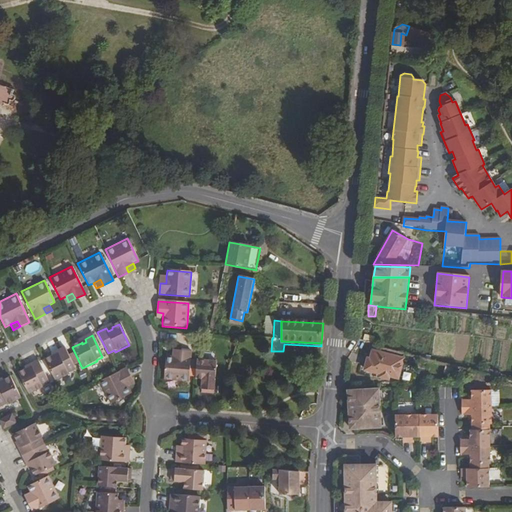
[(54,356),(52,357),(44,361),(55,381),(69,374),(68,373),(75,370),(65,349),(57,352),(58,356),(55,358),(54,356)]
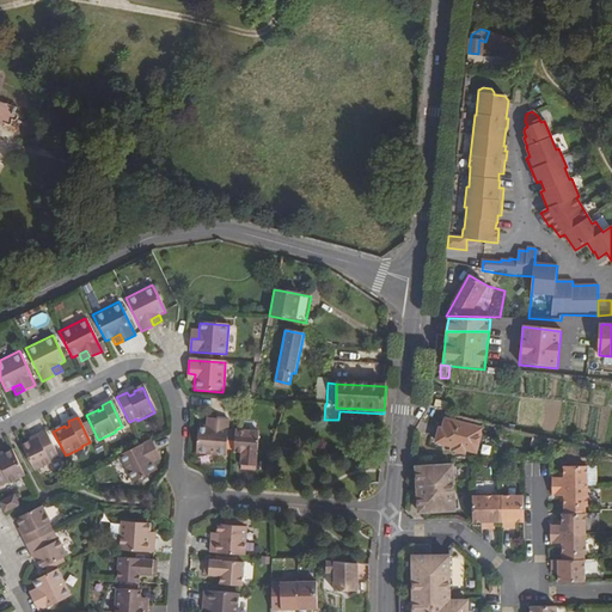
[(215,427),(207,426),(200,426),(197,454),(226,458),(230,421),(215,420),(215,427)]
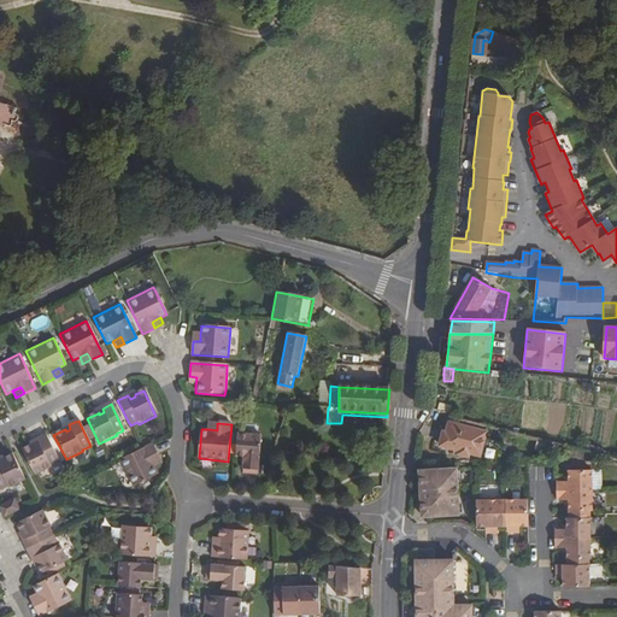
[(440,447),(459,452),(458,456),(469,459),(469,454),(480,458),(487,433),(450,423),(446,434),(444,433),(440,447)]
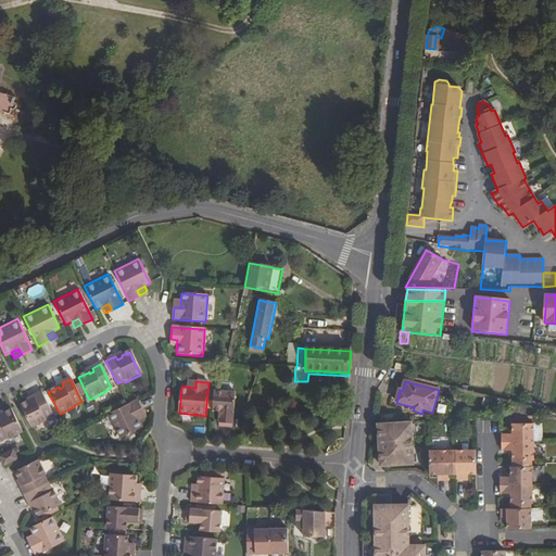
[(30,400),(29,401),(21,405),(32,428),(47,420),(46,419),(53,416),(42,392),(34,396),(35,400),(32,402),(30,400)]
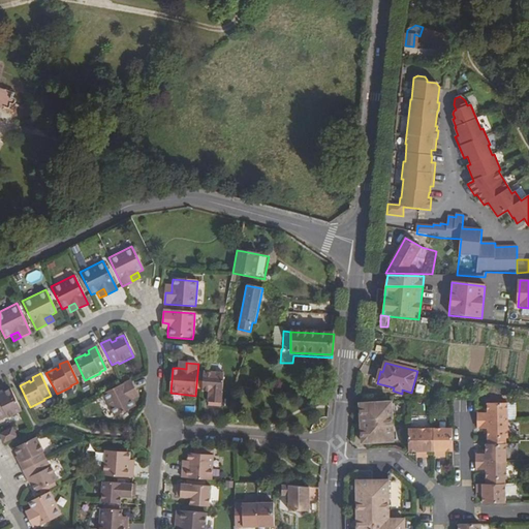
[(222,375),(204,374),(201,393),(208,393),(207,407),(219,409),(222,375)]
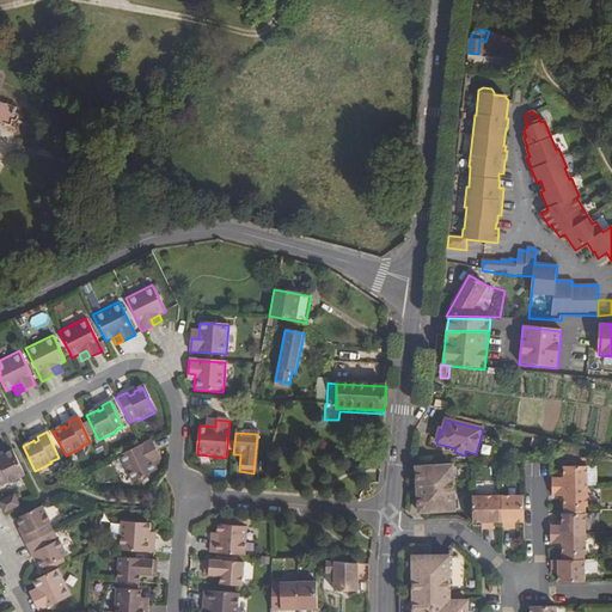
[(141,446),(117,458),(130,484),(157,472),(153,465),(150,458),(155,454),(151,441),(141,446)]
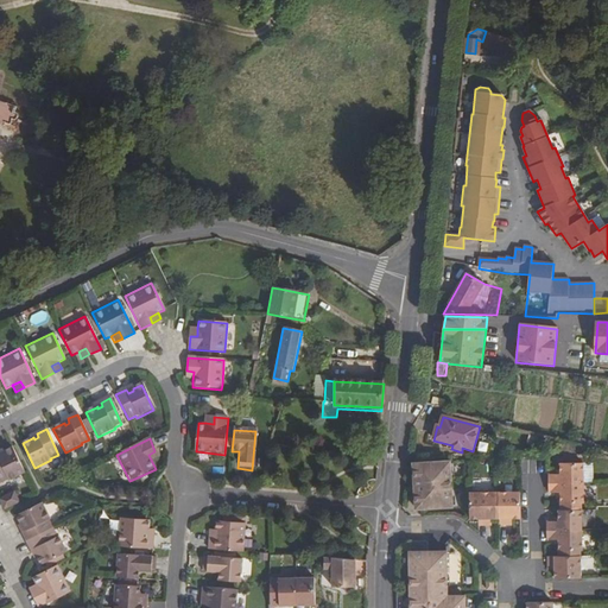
[(8,481),(24,473),(13,449),(4,454),(1,454),(2,456),(0,456),(0,482),(8,480),(8,481)]
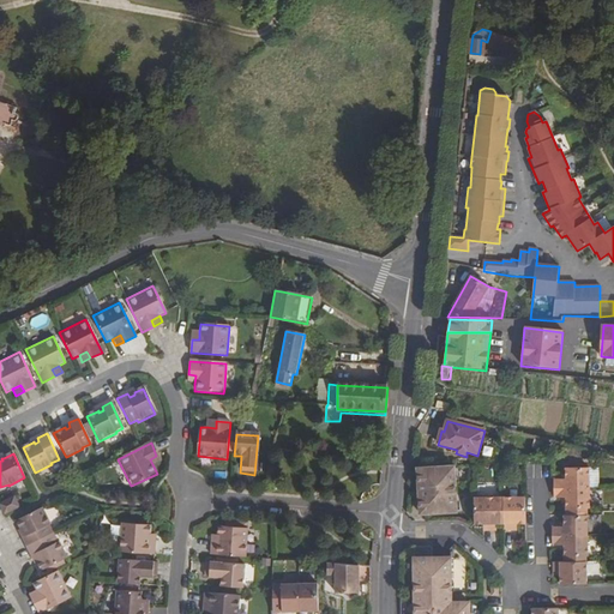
[(150,459),(154,467),(160,464),(156,456),(150,459)]
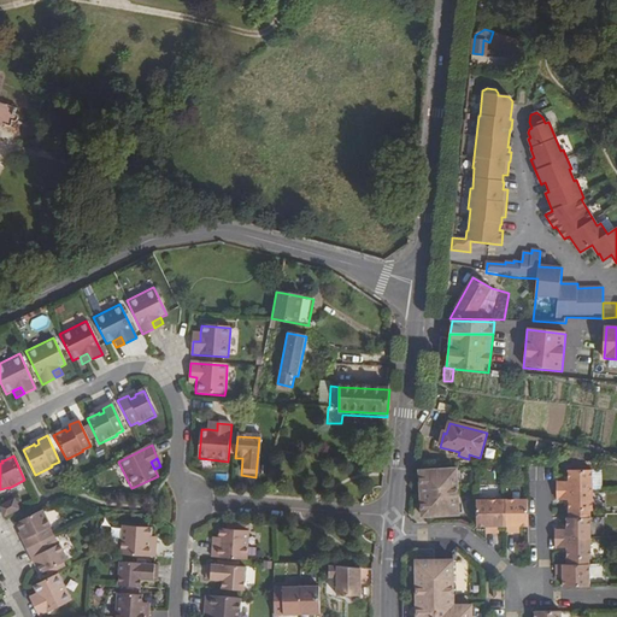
[(425,505),(422,505),(422,516),(459,513),(457,469),(419,471),(421,498),(425,498),(425,505)]
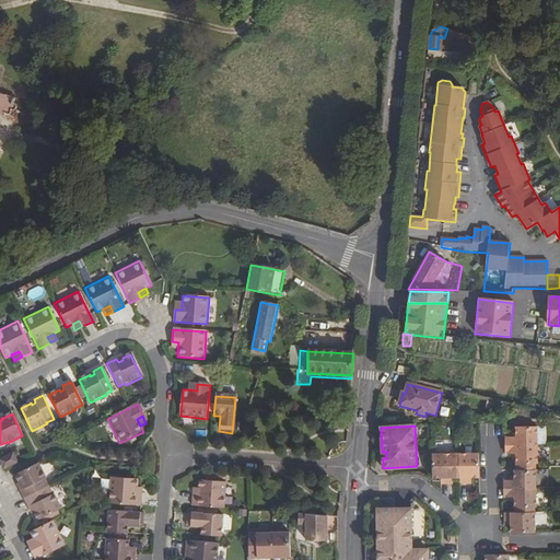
[(516,427),(516,432),(516,436),(513,436),(506,438),(506,454),(513,454),(517,454),(517,458),(517,464),(536,464),(537,464),(537,427),(516,427)]
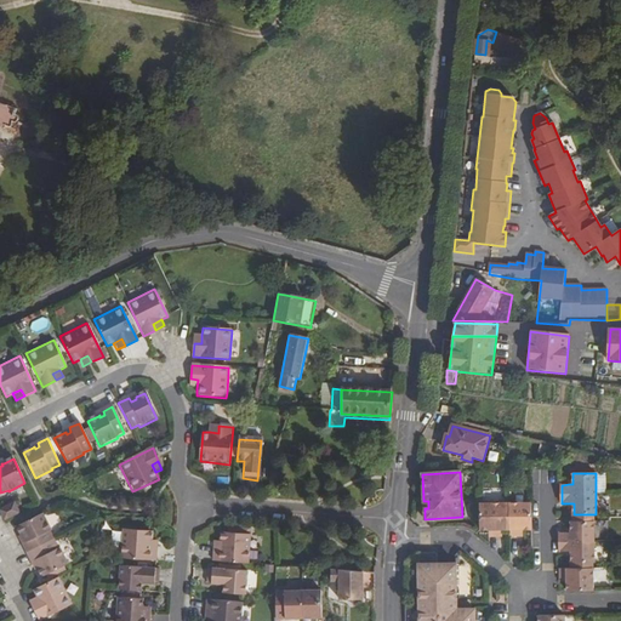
[(0,508),(0,513),(4,520),(12,517),(20,513),(13,502),(0,508)]
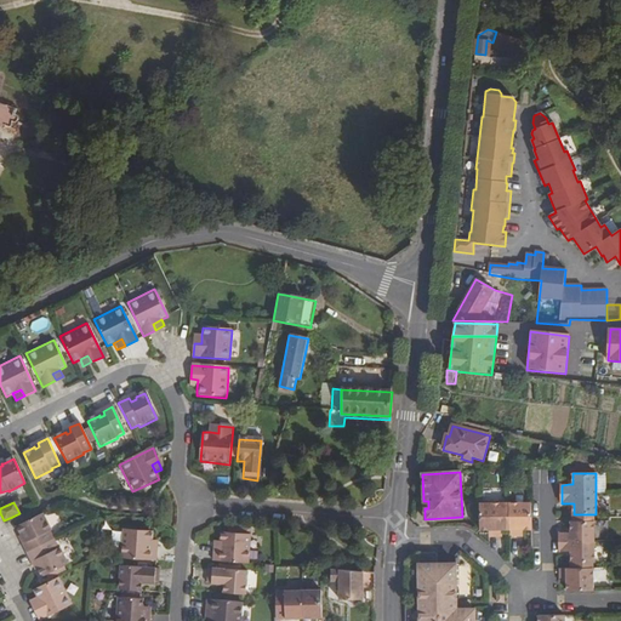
[(502,529),(502,503),(480,503),(480,529),(489,530),(493,530),(493,536),(502,536),(502,529)]
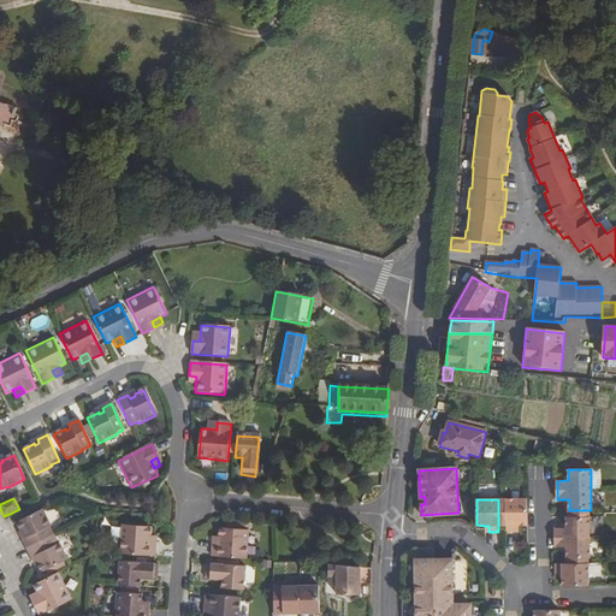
[(528,499),(505,499),(505,525),(505,532),(515,532),(515,525),(520,525),(528,525),(528,499)]
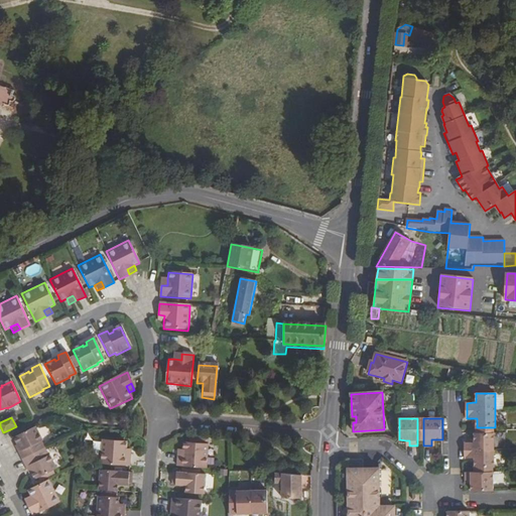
[(22,459),(43,448),(39,440),(41,439),(34,426),(14,436),(17,443),(18,443),(18,444),(20,444),(21,447),(17,449),(22,459)]
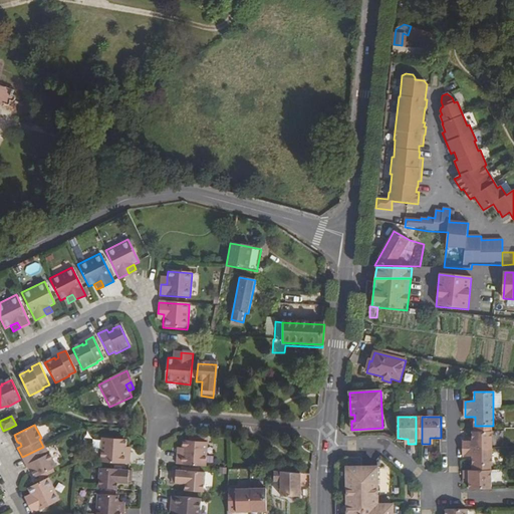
[(492,465),(492,431),(475,431),(473,431),(473,437),(473,441),(470,441),(463,441),(463,456),(470,457),(474,457),(473,460),(473,466),(491,465),(492,465)]
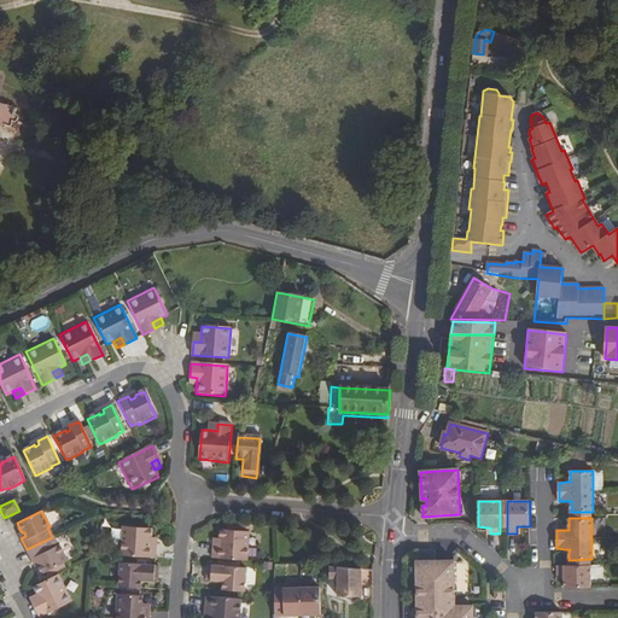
[(122,525),(120,554),(155,558),(156,543),(150,542),(150,537),(151,529),(122,525)]
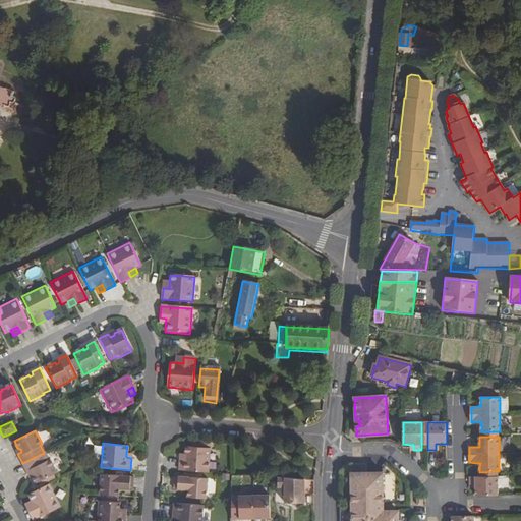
[(187,449),(187,456),(186,460),(182,460),(181,471),(210,474),(212,450),(187,449)]
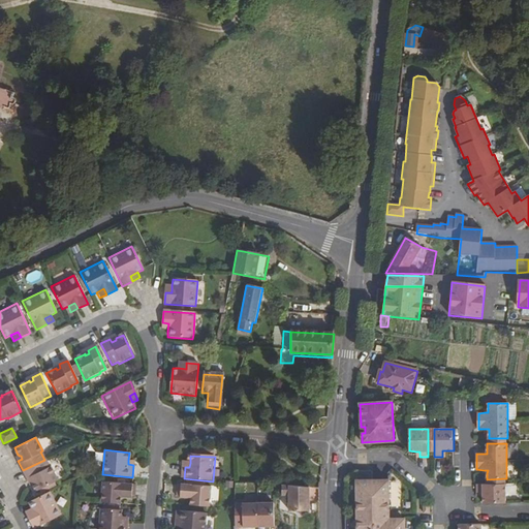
[(23,470),(26,477),(29,476),(31,479),(30,480),(31,484),(30,484),(32,486),(33,490),(56,478),(50,466),(49,467),(44,460),(23,470)]
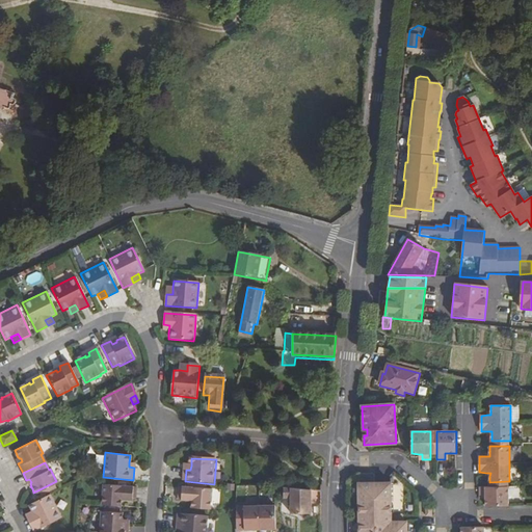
[(360,483),(360,505),(367,505),(367,500),(391,499),(391,483),(360,483)]
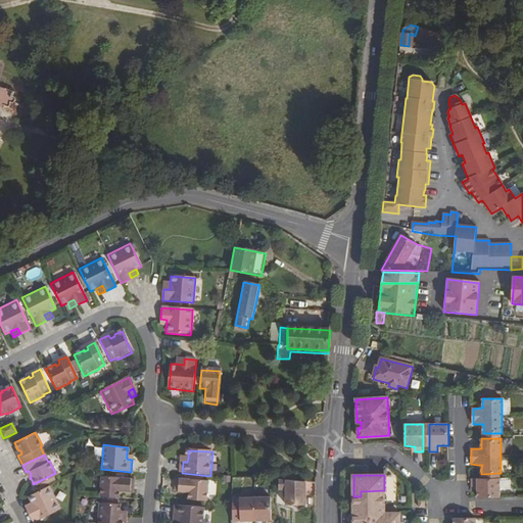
[(134,479),(114,477),(107,477),(101,476),(99,495),(116,497),(117,490),(132,491),(134,479)]
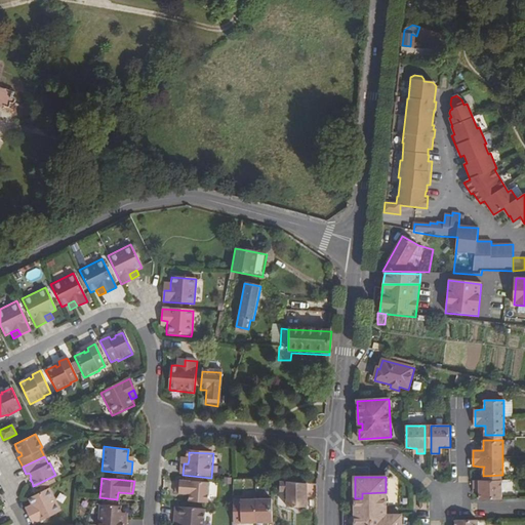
[(501,480),(483,480),(474,480),(474,488),(479,488),(479,492),(480,499),(501,499),(501,480)]
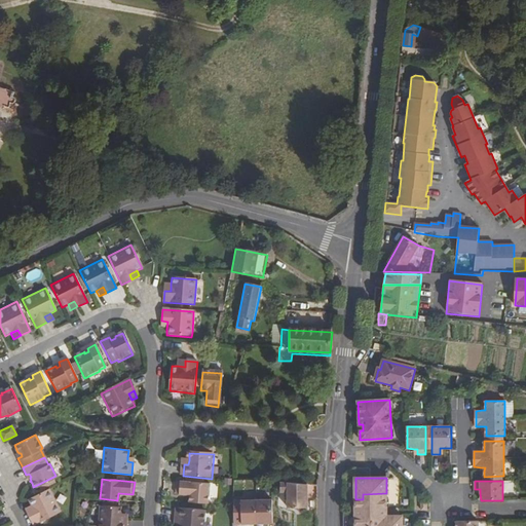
[(307,508),(306,485),(282,482),(282,493),(289,493),(289,509),(307,508)]
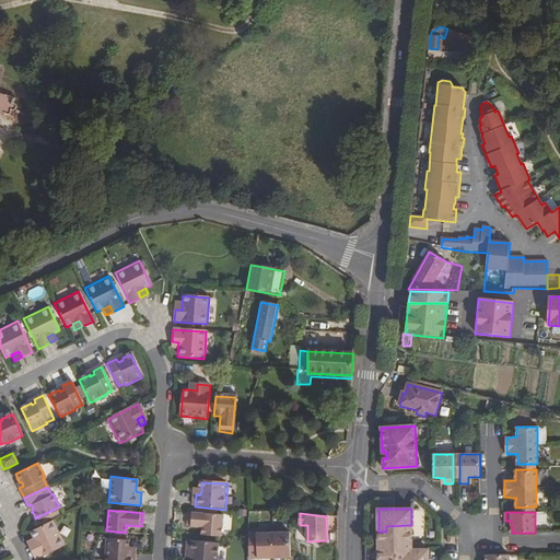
[(203,529),(203,536),(223,537),(224,516),(189,514),(188,528),(203,529)]
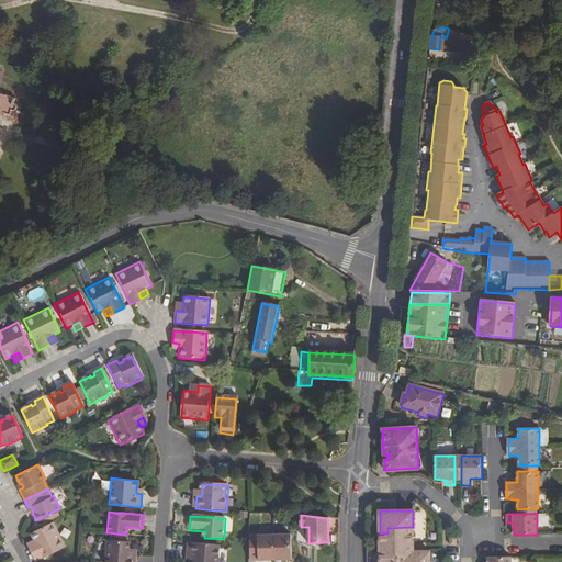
[(29,548),(34,559),(65,544),(54,520),(30,532),(32,538),(35,544),(29,548)]
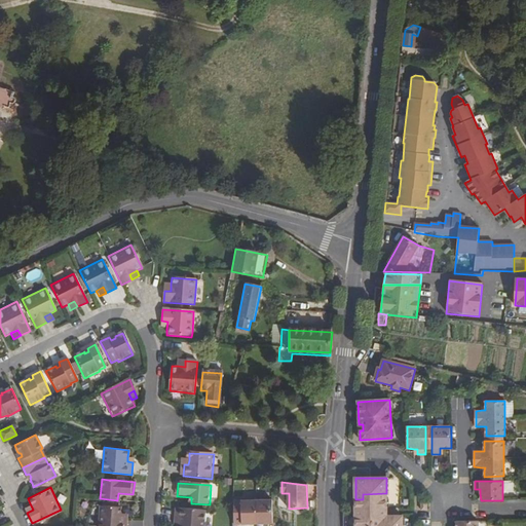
[(354,525),(402,525),(403,516),(386,516),(382,516),(382,509),(386,509),(386,493),(363,494),(363,499),(355,499),(354,525)]
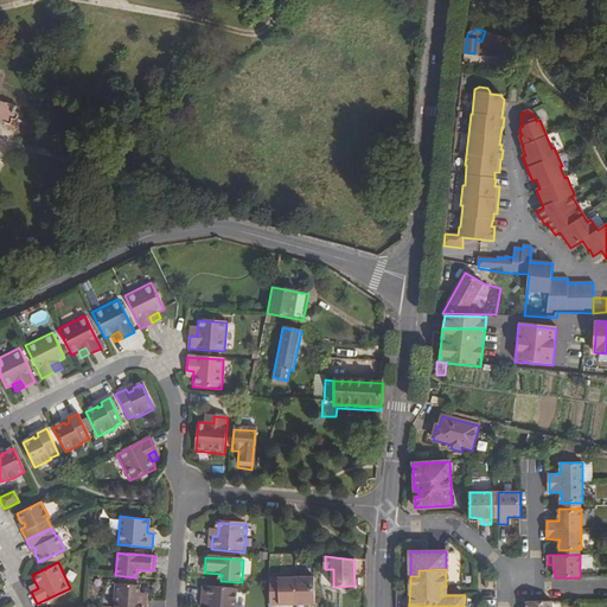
[(27,585),(31,592),(38,588),(34,581),(27,585)]
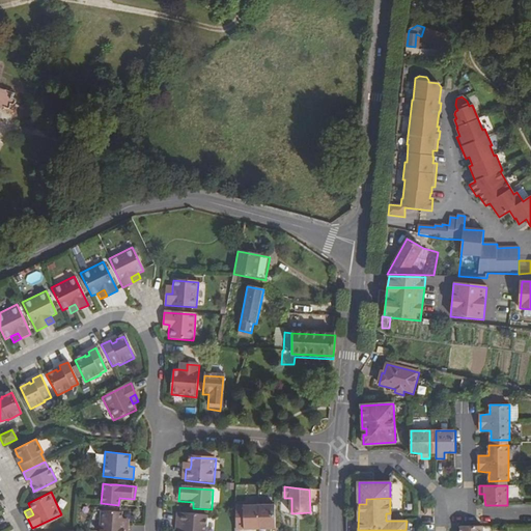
[(100,509),(98,530),(127,530),(128,524),(123,524),(124,519),(120,518),(120,511),(100,509)]
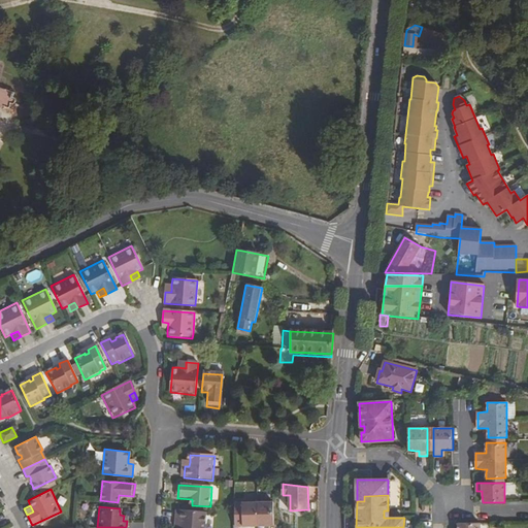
[(177,512),(176,523),(180,524),(180,527),(179,527),(205,527),(206,514),(177,512)]
